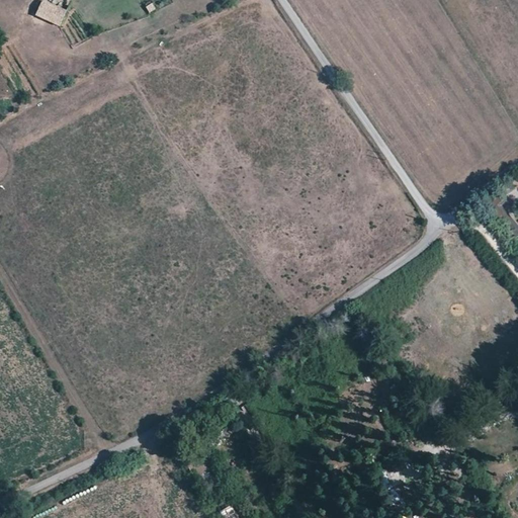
[(59,25),(66,10),(44,0),(42,0),(36,14),(59,25)]
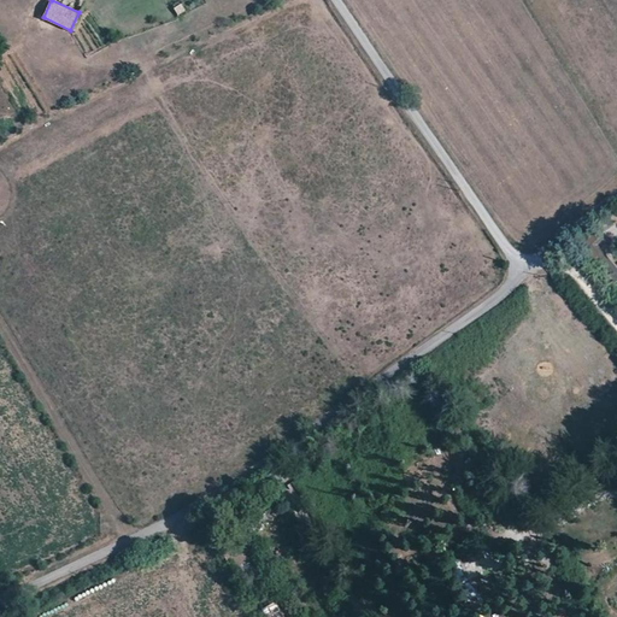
[(175,9),(180,16),(187,11),(183,4),(175,9)]
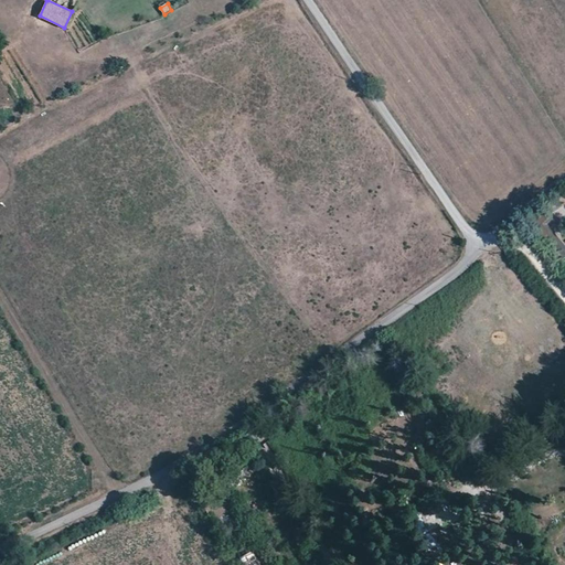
[(214,523),(221,533),(226,530),(221,519),(214,523)]
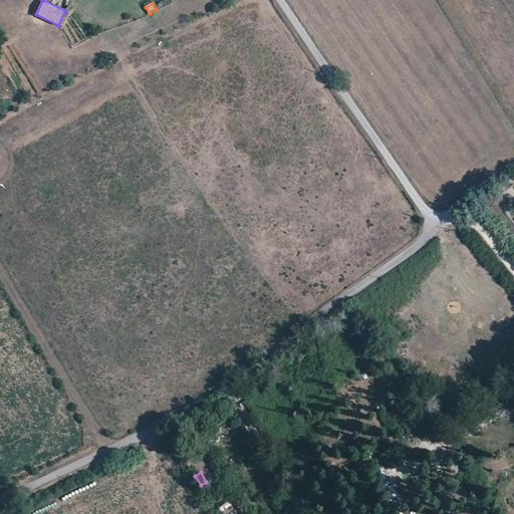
[(202,487),(206,493),(211,490),(207,483),(202,487)]
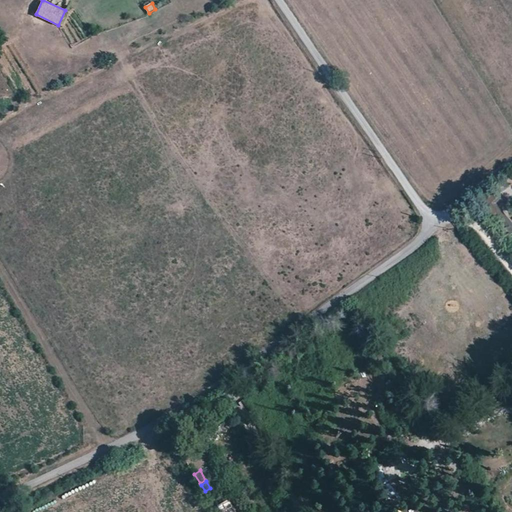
[(236,511),(227,499),(216,508),(219,511),(236,511)]
